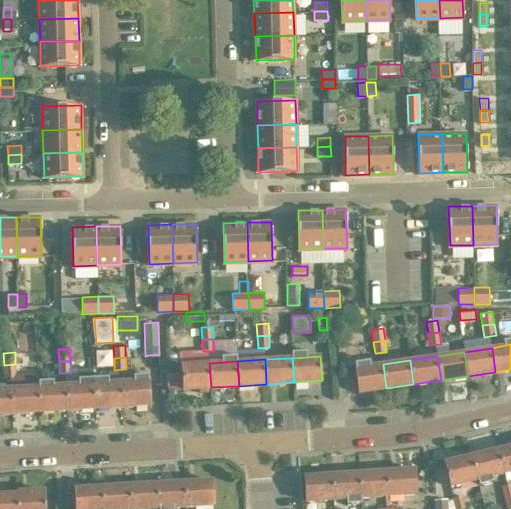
[(211,387),(209,363),(181,365),(183,389),(211,387)]
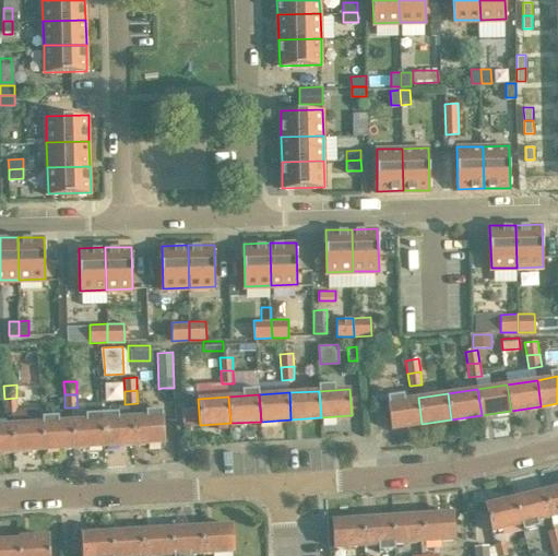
[(18,411),(16,398),(4,399),(4,412),(18,411)]
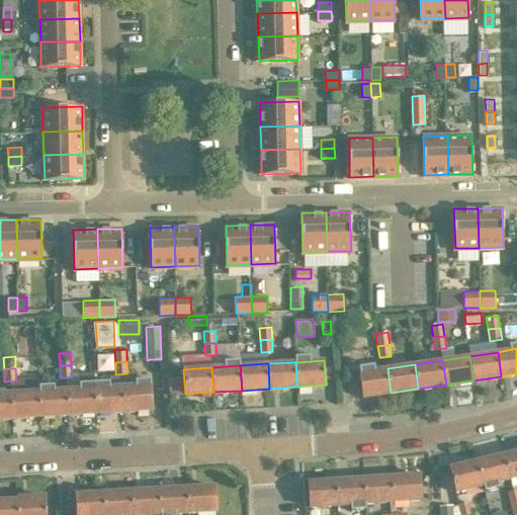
[(391,393),(388,368),(359,372),(362,397),(391,393)]
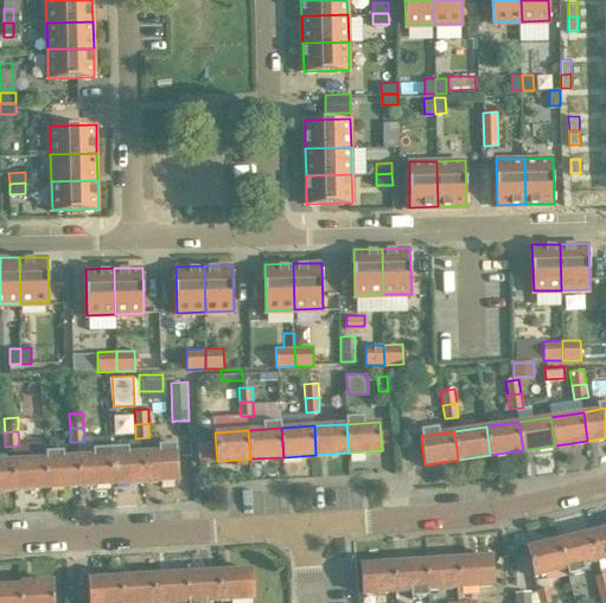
[(113,483),(112,454),(112,447),(95,448),(95,455),(78,456),(81,485),(113,483)]
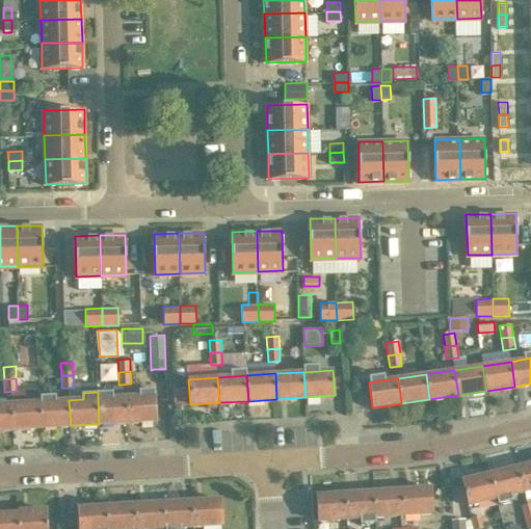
[(126,397),(128,422),(157,420),(156,395),(126,397)]
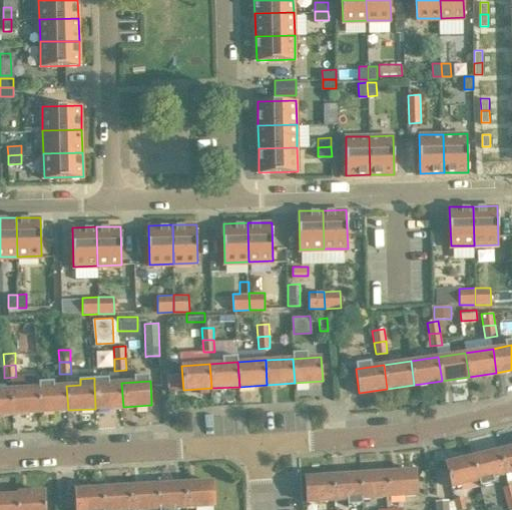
[(121,383),(94,384),(95,409),(123,407),(121,383)]
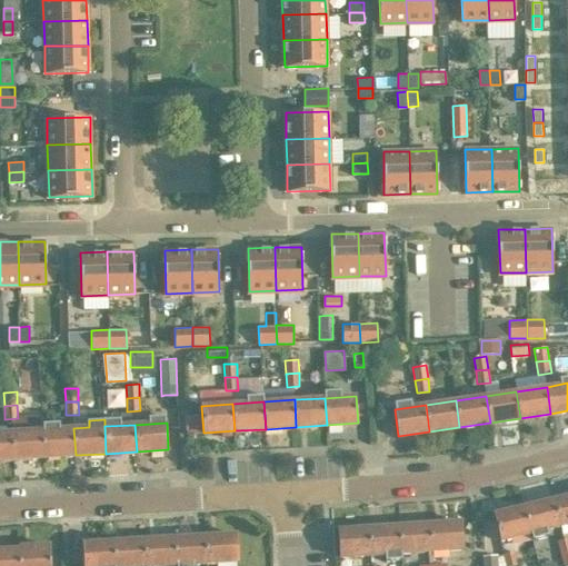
[(73,428),(43,430),(45,457),(76,455),(73,428)]
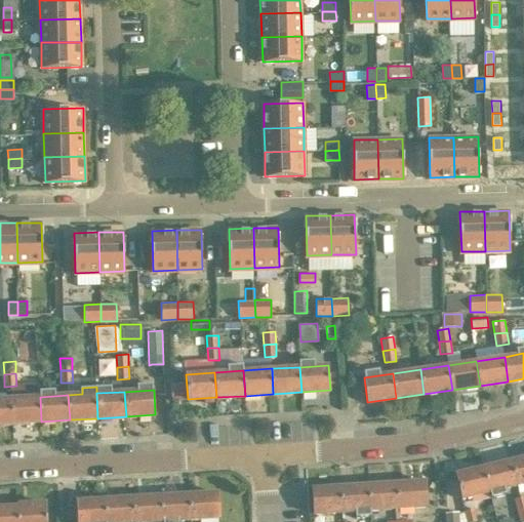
[(40,397),(11,398),(13,424),(41,422),(40,397)]
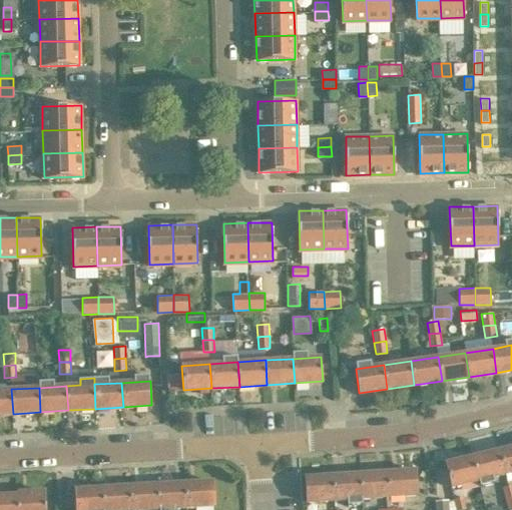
[(0,414),(13,414),(11,389),(0,389),(0,414)]
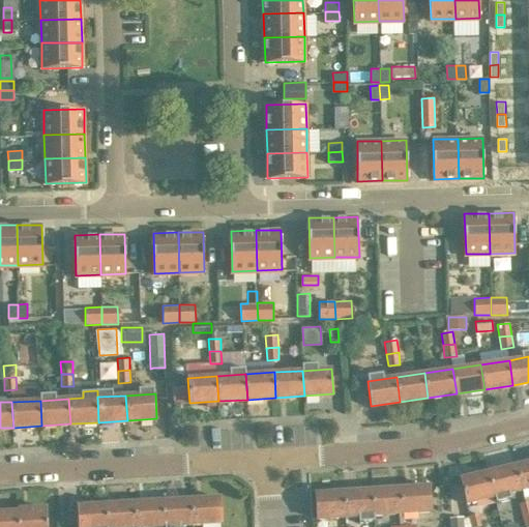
[(528,461),(516,465),(522,489),(528,487),(528,461)]
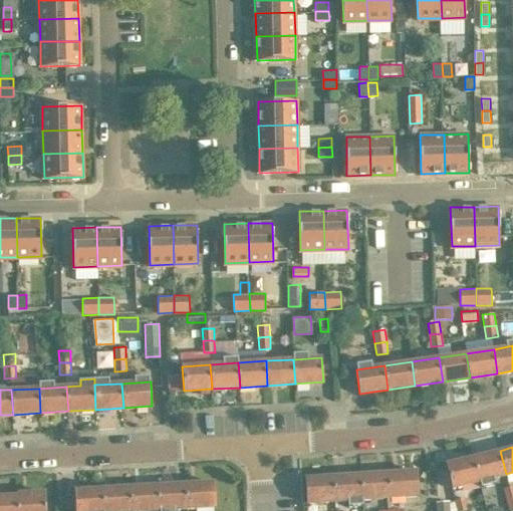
[(506,474),(500,451),(473,457),(479,481),(506,474)]
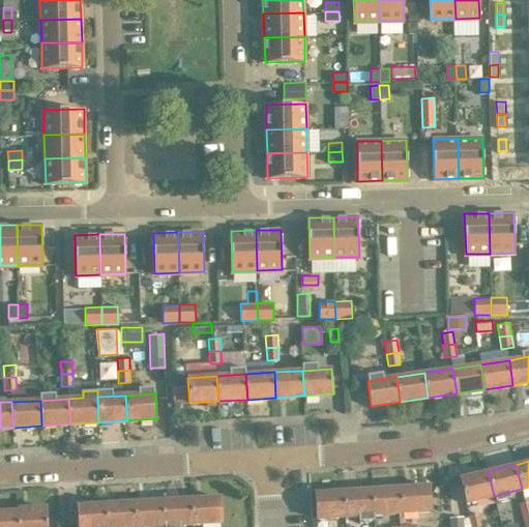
[(494,496),(488,471),(460,478),(466,503),(494,496)]
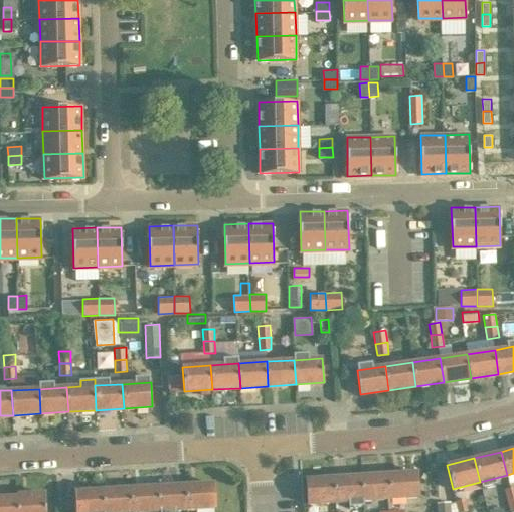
[(417,472),(389,473),(391,498),(419,496),(417,472)]
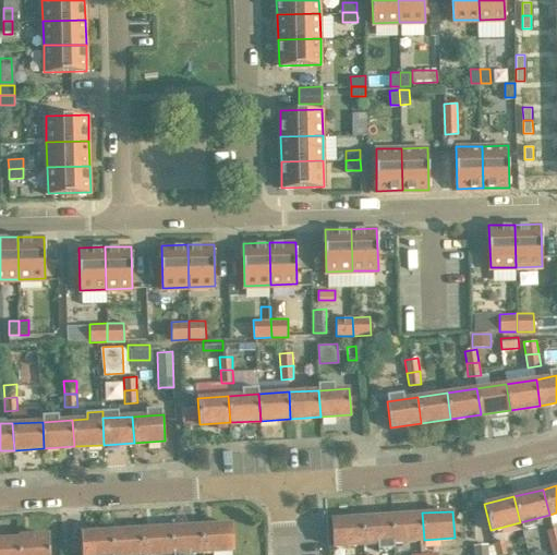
[(424,540),(422,513),(392,515),(394,542),(424,540)]
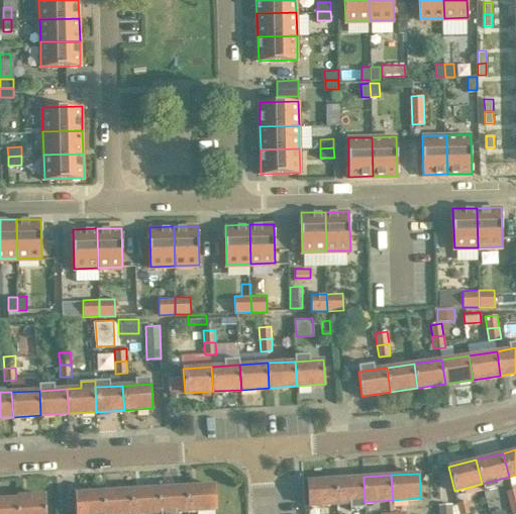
[(364,477),(335,479),(337,503),(365,502),(364,477)]
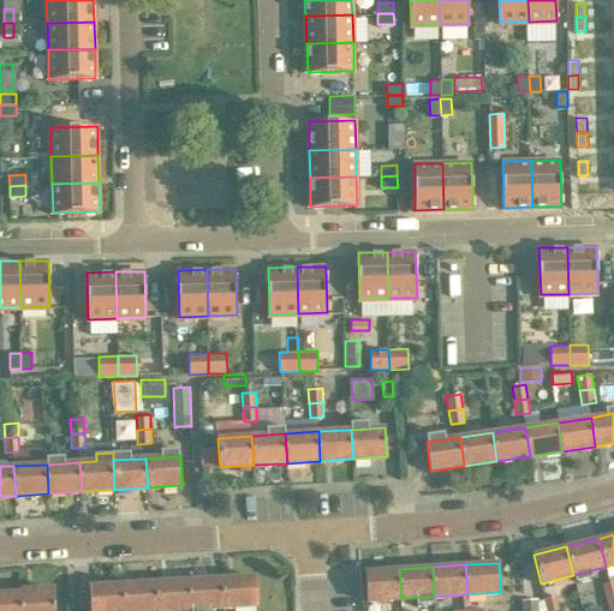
[(401,598),(399,569),(365,571),(368,600),(401,598)]
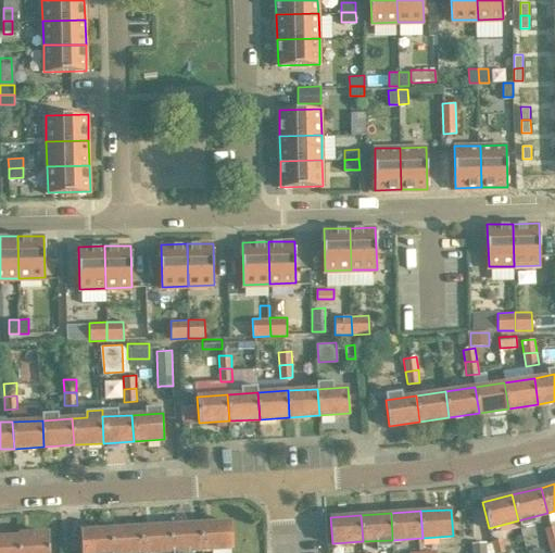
[(201,524),(203,550),(234,548),(231,522),(201,524)]
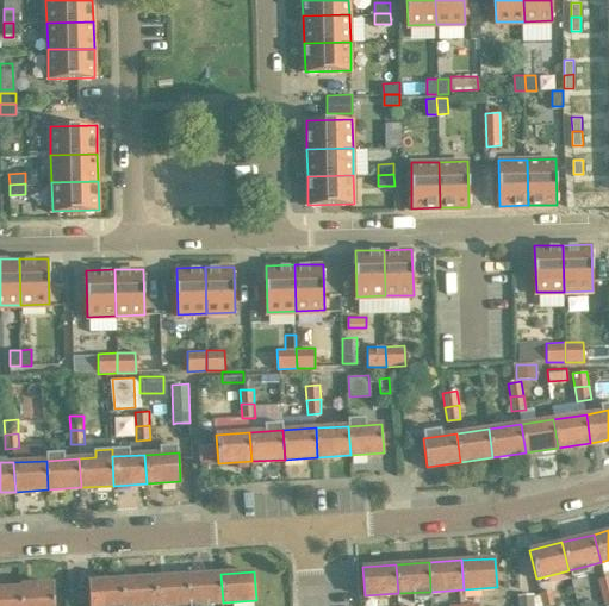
[(223,603),(221,574),(188,575),(190,604),(223,603)]
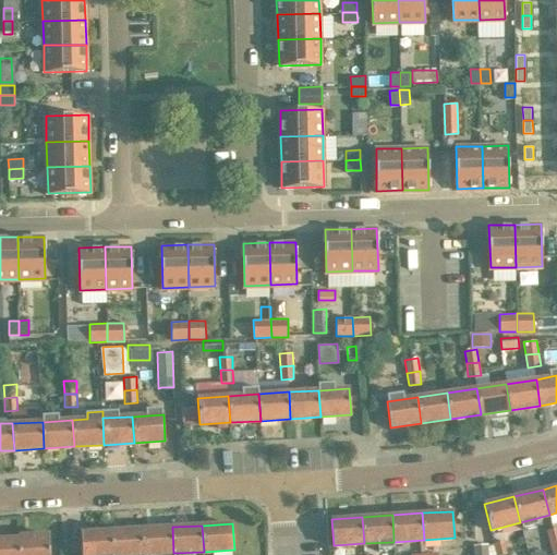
[(556,526),(546,529),(549,542),(556,539),(556,526)]
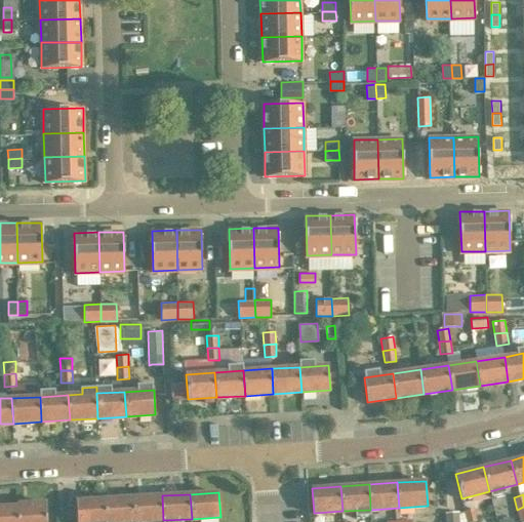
[(135,521),(163,520),(162,495),(133,497),(134,521),(135,521)]
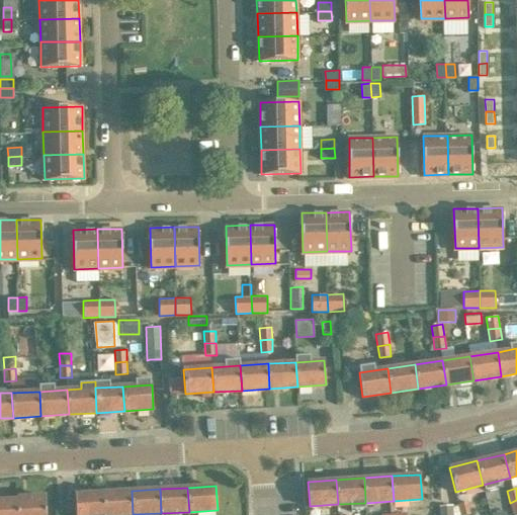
[(133,514),(132,491),(103,492),(104,514),(133,514)]
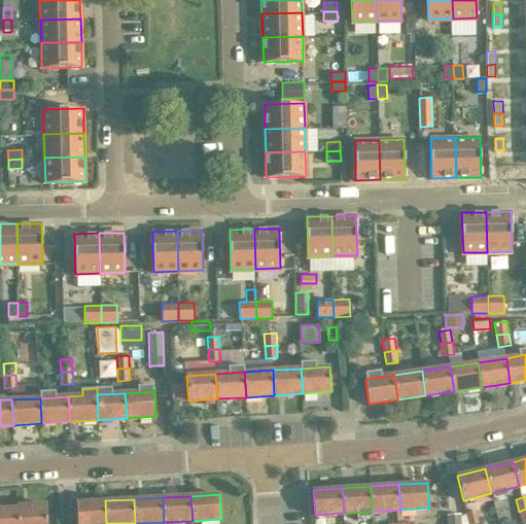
[(106,523),(105,500),(76,502),(77,523),(106,523)]
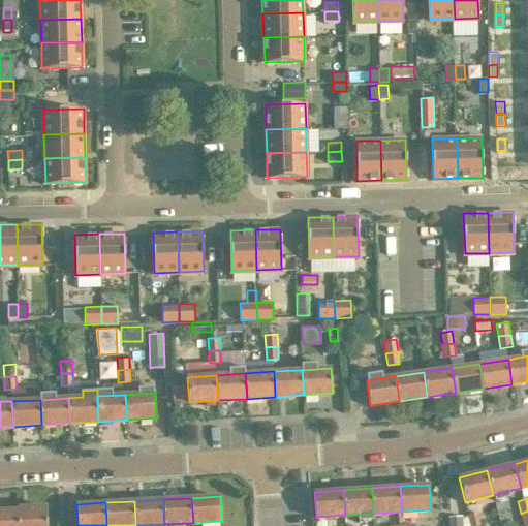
[(47,525),(47,506),(19,507),(19,525),(47,525)]
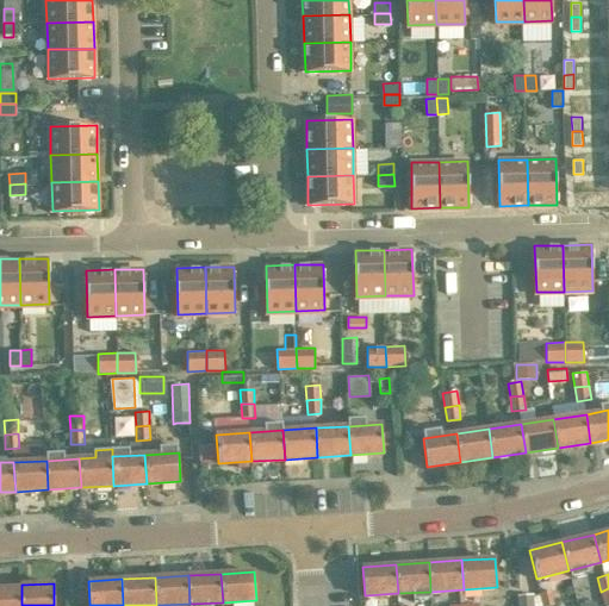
[(0,605),(22,605),(22,585),(20,585),(20,588),(0,588),(0,605)]
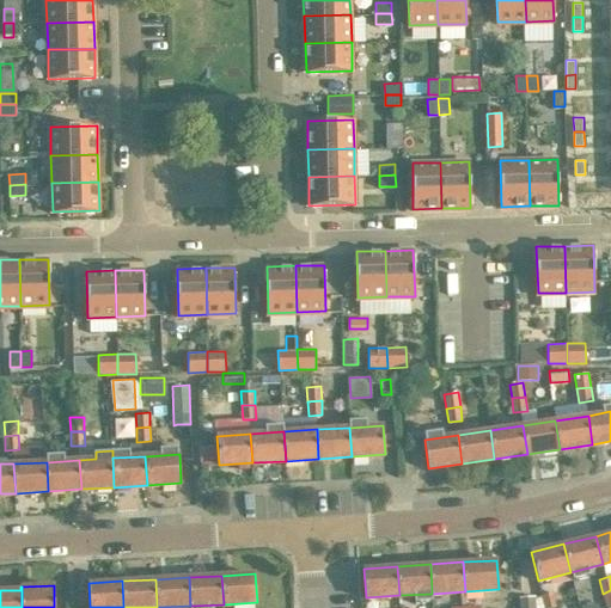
[(544,607),(558,606),(554,590),(541,594),(544,607)]
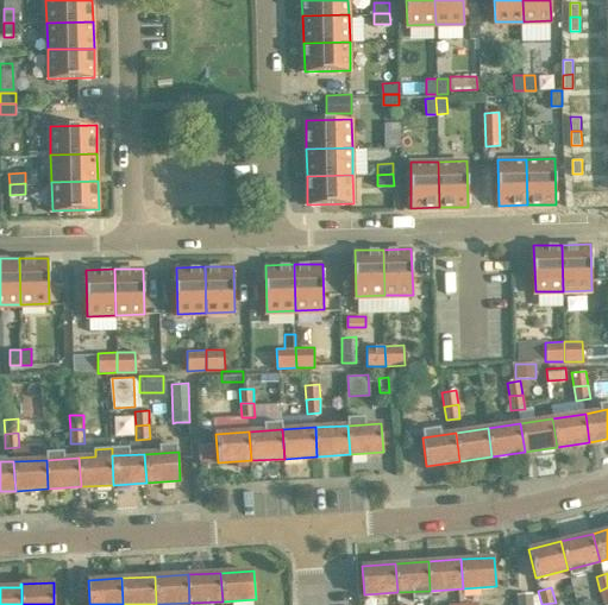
[(533,604),(533,592),(516,593),(516,604),(533,604)]
